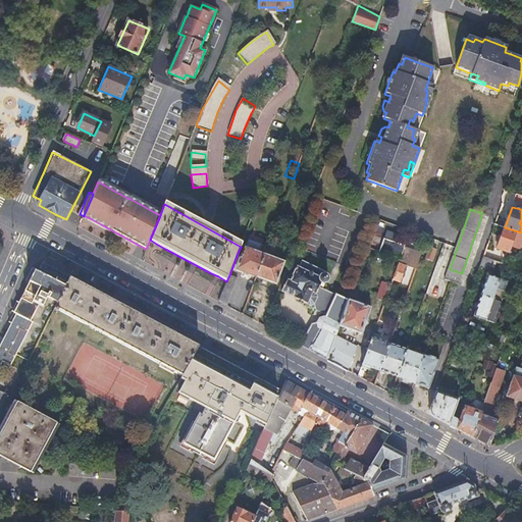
[(521,240),(521,232),(505,227),(498,248),(509,252),(512,245),(520,248),(521,240)]
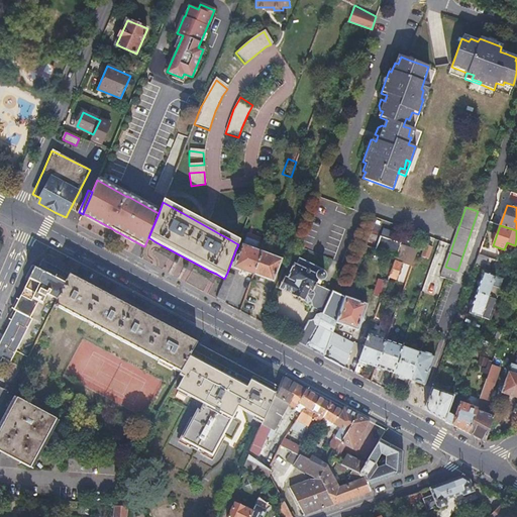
[(399,249),(404,251),(409,237),(404,235),(401,243),(399,249)]
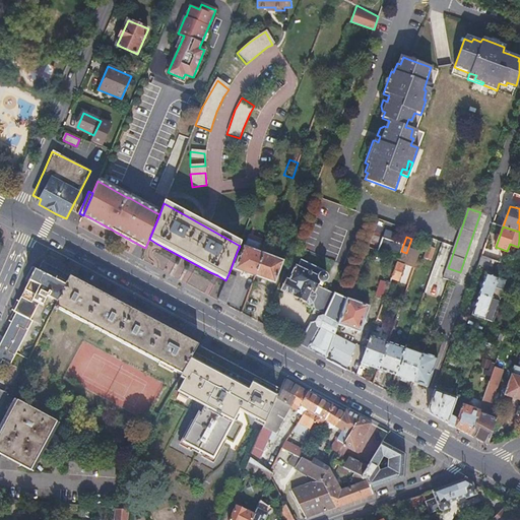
[(401,251),(403,245),(383,238),(379,250),(399,258),(401,251)]
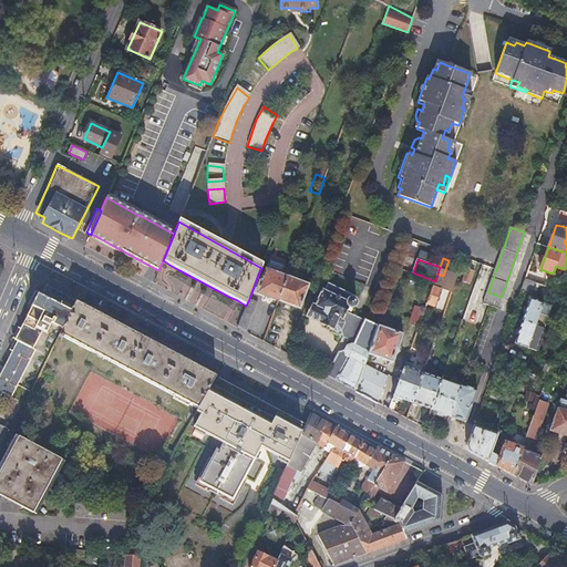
[(257,294),(278,301),(288,278),(280,276),(284,265),(269,260),(263,277),(257,292),(257,294)]
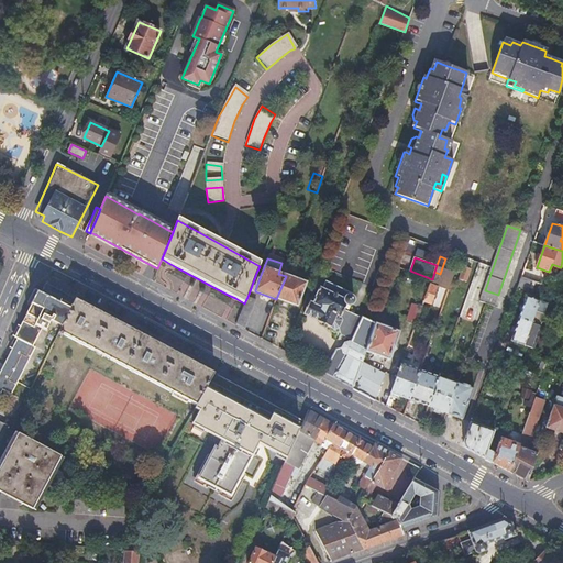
[(435,284),(446,289),(454,273),(443,267),(435,284)]
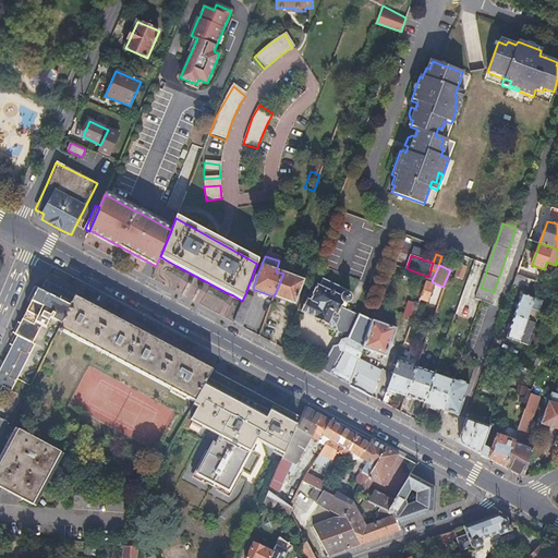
[(455,278),(461,280),(465,268),(460,266),(455,278)]
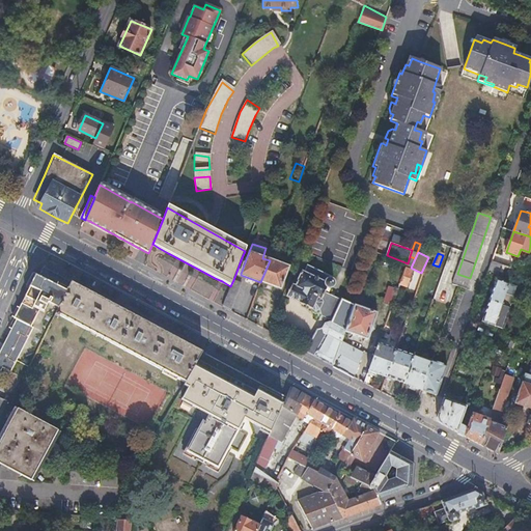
[(242,257),(236,272),(241,274),(246,259),(242,257)]
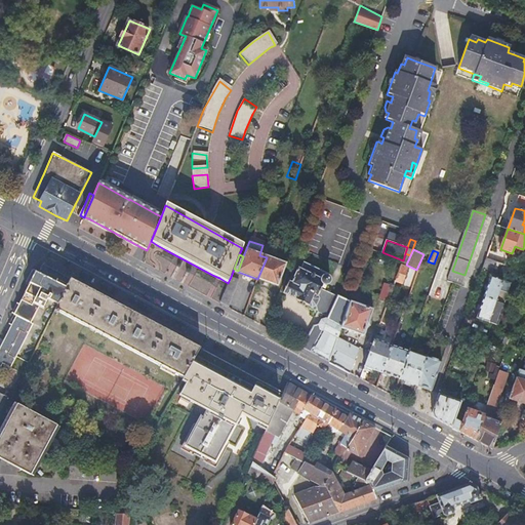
[(267,257),(257,279),(277,286),(285,265),(267,257)]
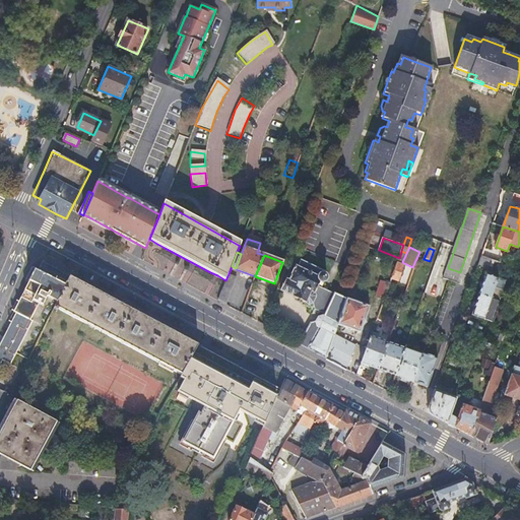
[(501,269),(503,263),(481,255),(477,266),(486,270),(494,266),(501,269)]
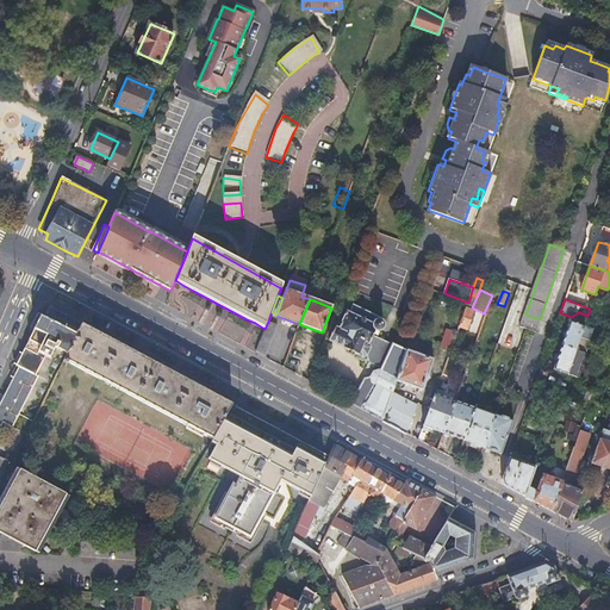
[(67,354),(82,324),(50,306),(44,319),(36,316),(30,329),(33,331),(16,367),(18,368),(0,403),(0,428),(2,424),(26,436),(33,422),(19,415),(38,378),(36,377),(45,358),(50,359),(55,348),(67,354)]
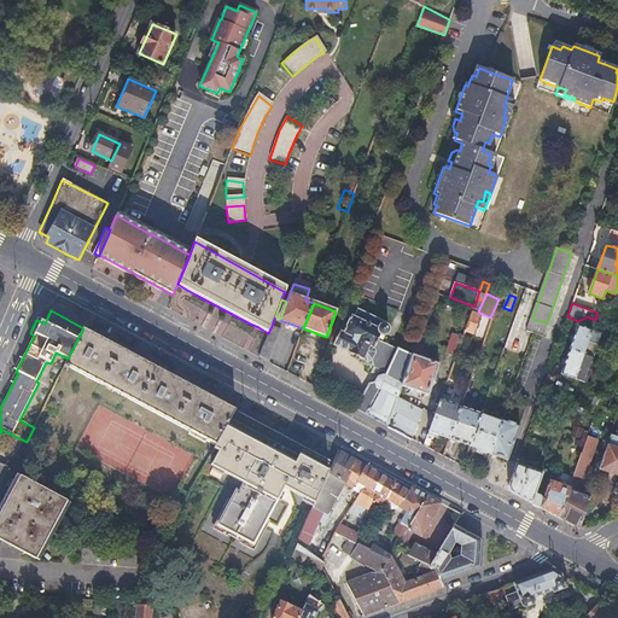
[(466,331),(473,333),(481,314),(473,312),(466,331)]
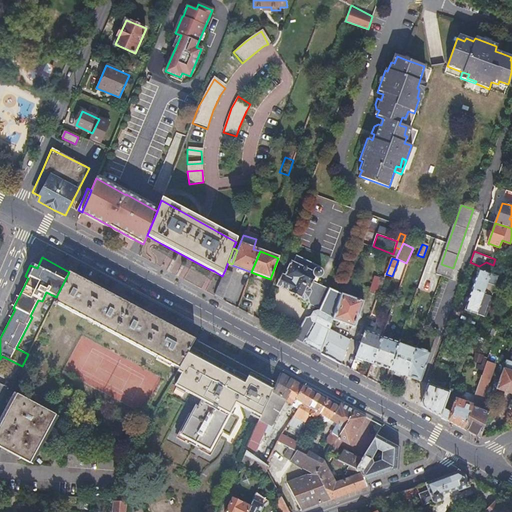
[(333,320),(342,294),(312,283),(316,275),(319,275),(321,274),(322,272),(322,270),(321,268),(319,267),(317,267),(316,267),(314,269),(314,272),(291,262),(279,287),(289,291),(288,292),(300,298),(301,297),(304,298),(309,296),(310,302),(309,304),(314,306),(315,305),(320,307),(318,311),(316,310),(313,312),(311,316),(306,319),(295,339),(301,342),(322,353),(330,329),(333,320)]
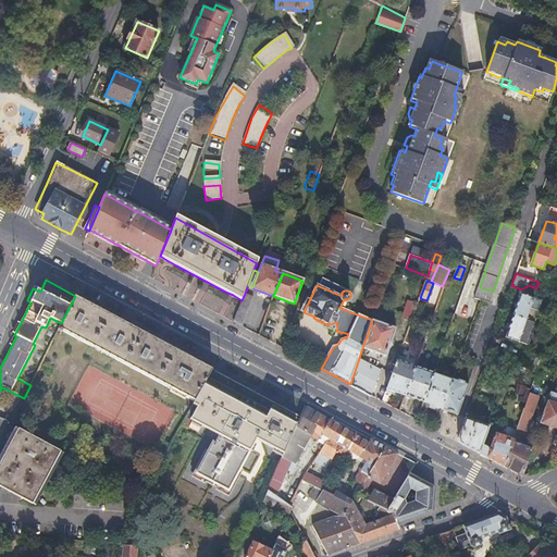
[(493,292),(480,287),(475,298),(490,302),(493,292)]
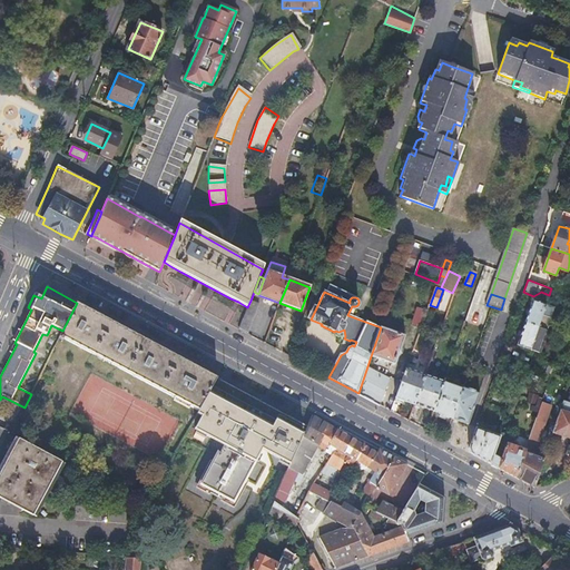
[(533,300),(526,322),(547,330),(552,316),(547,315),(548,310),(546,308),(547,304),(533,300)]
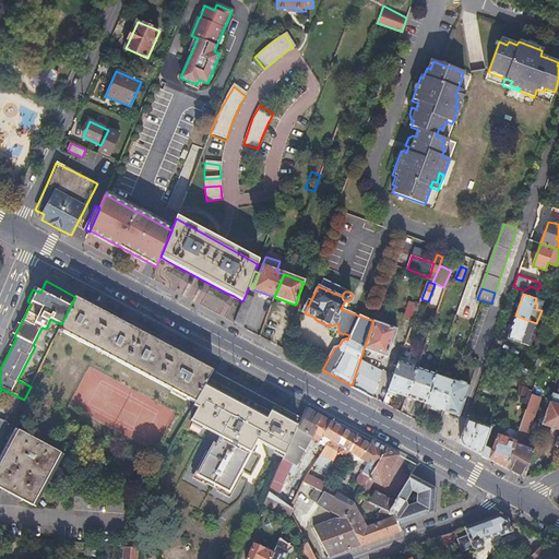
[(246,295),(242,301),(235,323),(242,328),(252,298),(246,295)]
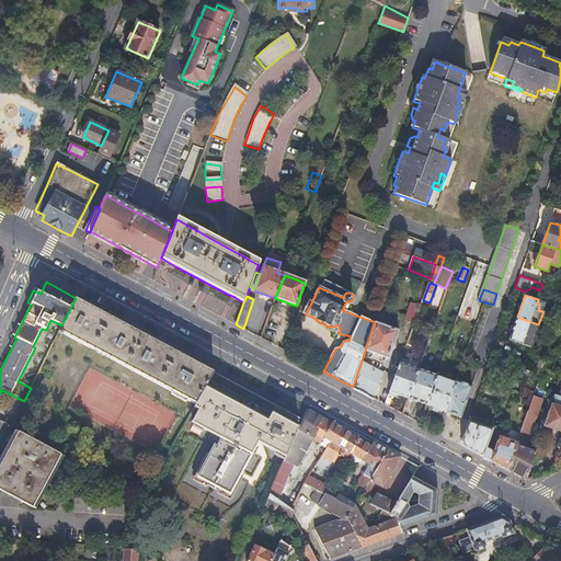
[(76,298),(61,325),(59,330),(197,403),(215,373),(195,362),(174,351),(155,341),(135,330),(115,319),(95,308),(76,298)]
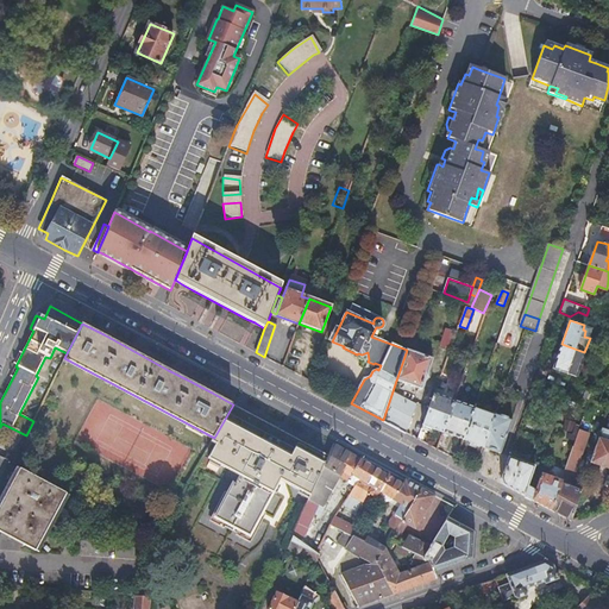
[(457,333),(446,328),(439,347),(451,352),(457,333)]
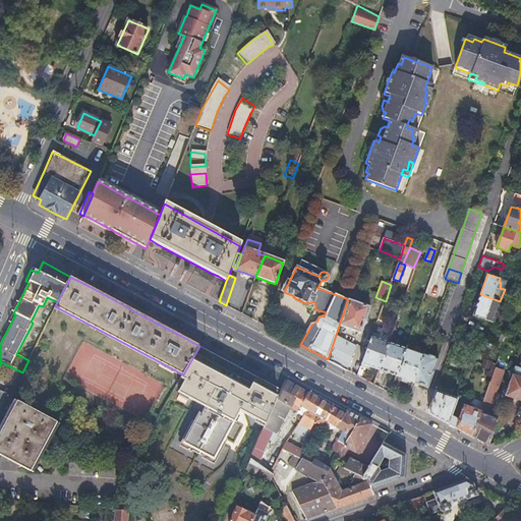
[(500,301),(480,294),(473,315),(495,323),(502,302),(500,301)]
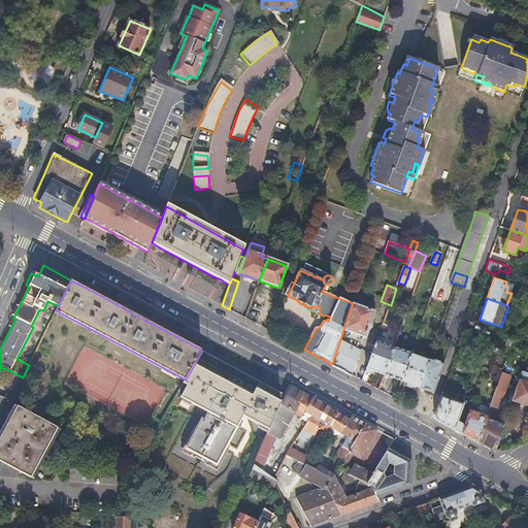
[(375,310),(353,303),(343,330),(366,337),(375,310)]
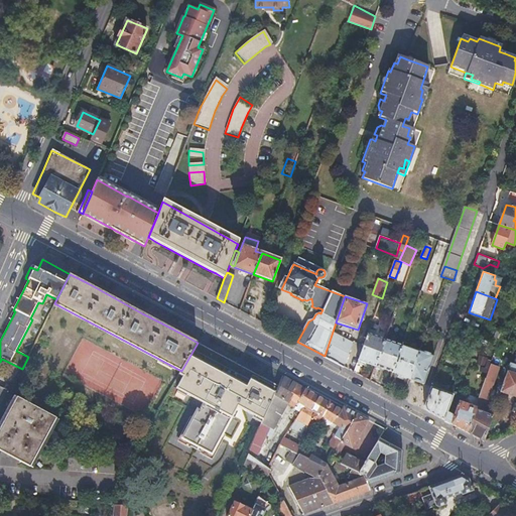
[(502,330),(488,325),(485,333),(499,339),(502,330)]
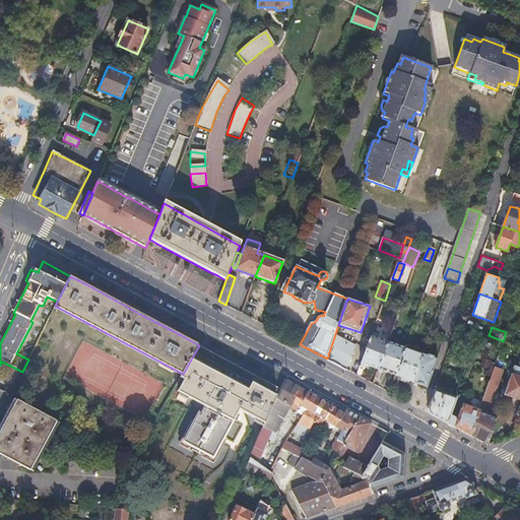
[(335,334),(327,359),(340,366),(347,370),(355,345),(335,334)]
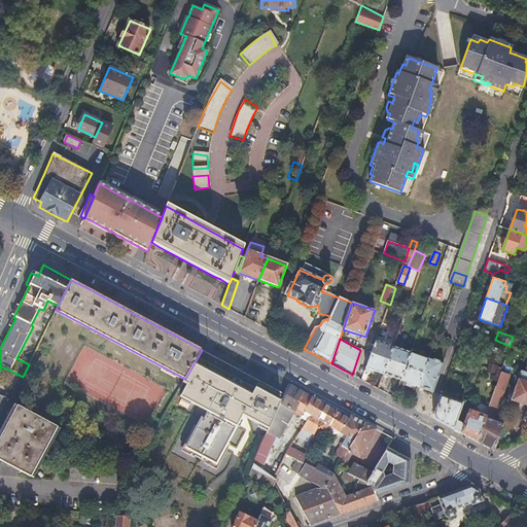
[(367,367),(385,374),(394,347),(377,341),(372,355),(367,367)]
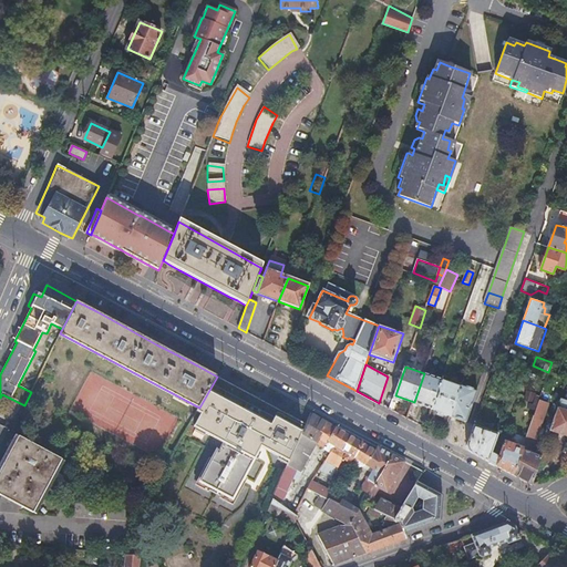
[(424,373),(414,402),(432,409),(442,381),(442,380),(424,373)]
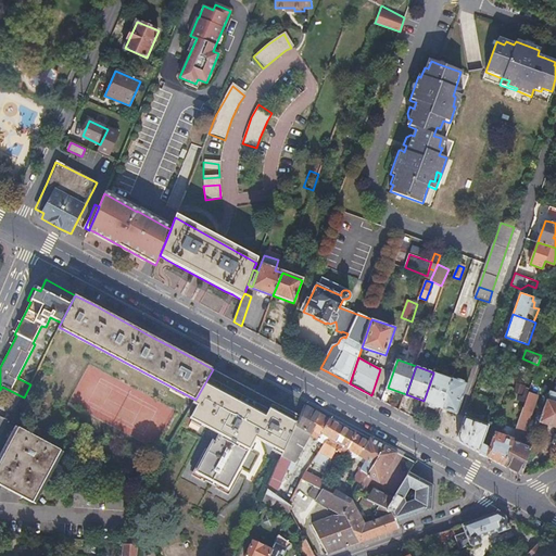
[(293,434),(295,429),(302,416),(287,408),(279,404),(257,392),(242,384),(227,377),(213,369),(196,400),(193,403),(197,405),(189,418),(217,434),(213,443),(212,442),(196,474),(226,490),(254,438),(283,454),(293,434)]
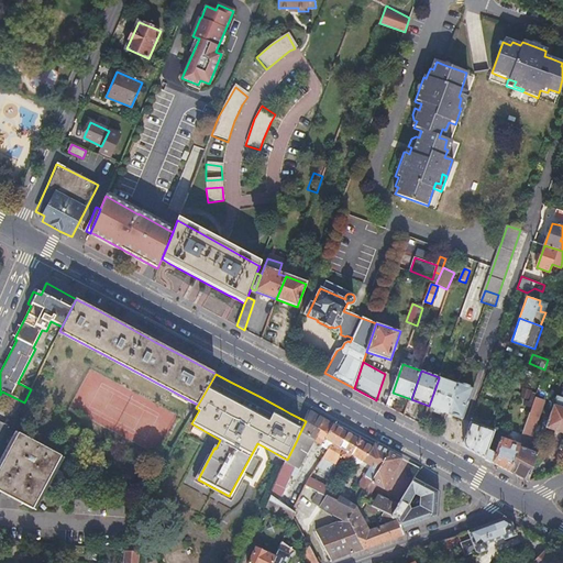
[(387,407),(393,393),(397,379),(393,378),(384,405),(387,407)]
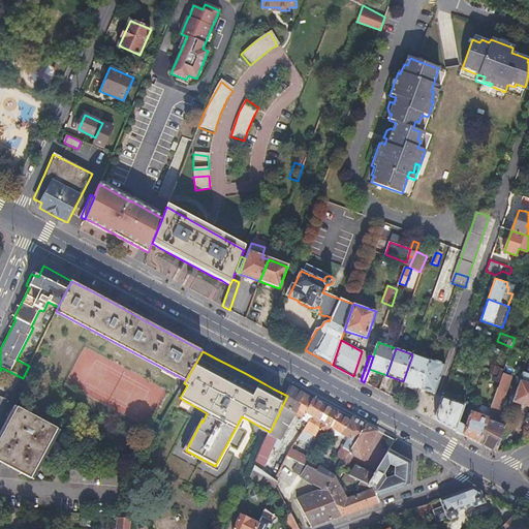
[(412,355),(403,381),(421,387),(430,362),(412,355)]
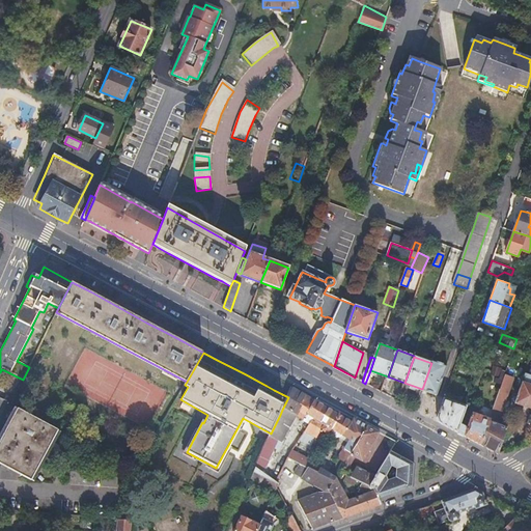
[(432,360),(431,363),(422,389),(437,395),(447,365),(432,360)]
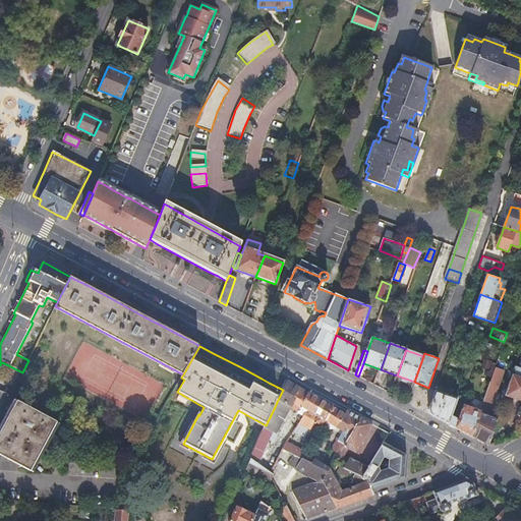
[(507,395),(520,400),(520,368),(516,367),(507,395)]
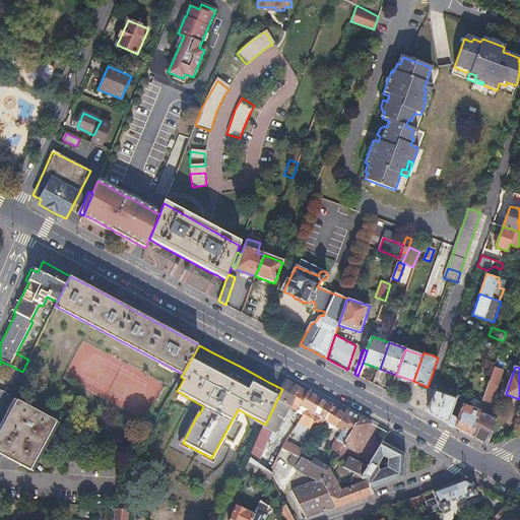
[(493,376),(479,413),(489,416),(501,379),(493,376)]
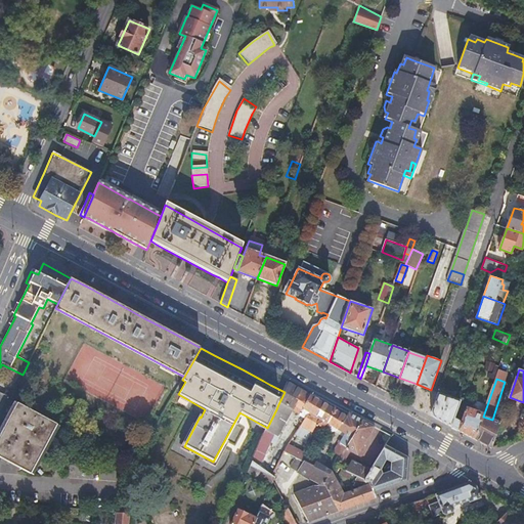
[(341,432),(350,415),(326,402),(295,385),(289,382),(285,392),(278,404),(293,410),(296,405),(309,413),(301,427),(312,432),(307,441),(313,445),(324,429),(333,433),(341,432)]
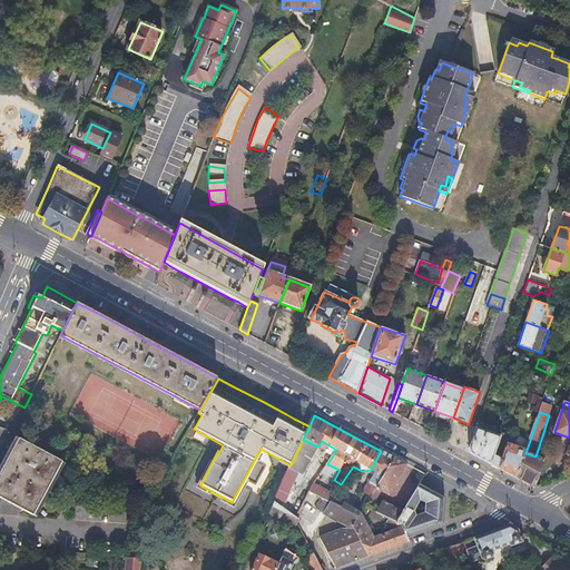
[(471,454),(491,464),(494,455),(501,435),(477,426),(469,449),(471,454)]
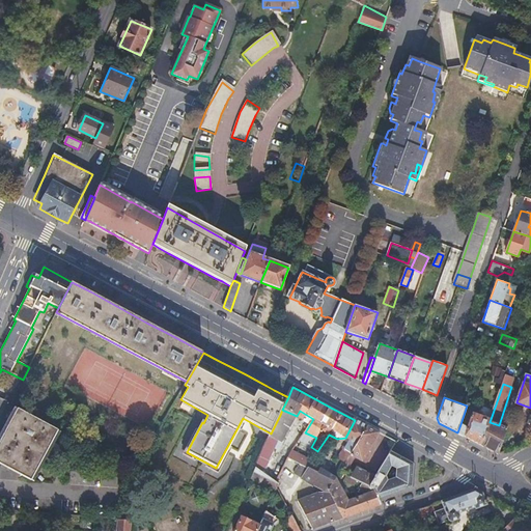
[(0,441),(0,465),(30,481),(57,430),(17,409),(0,441)]
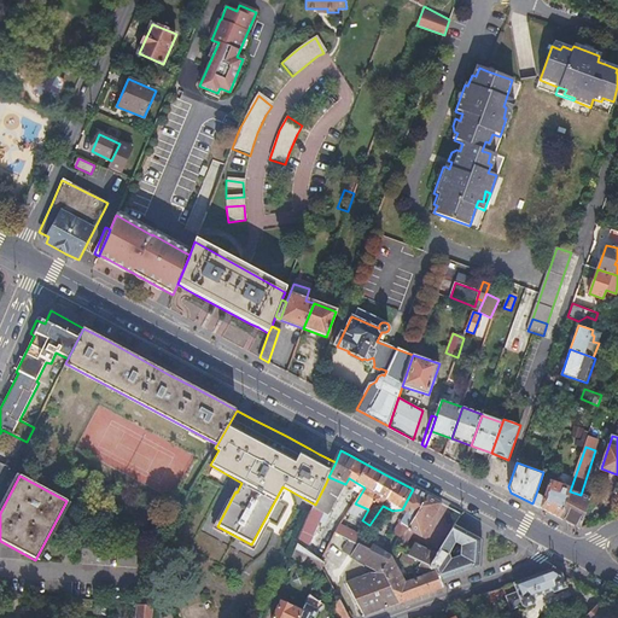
[(536,494),(532,503),(548,512),(560,518),(569,491),(570,488),(559,484),(560,481),(555,479),(554,482),(549,481),(543,496),(536,494)]
